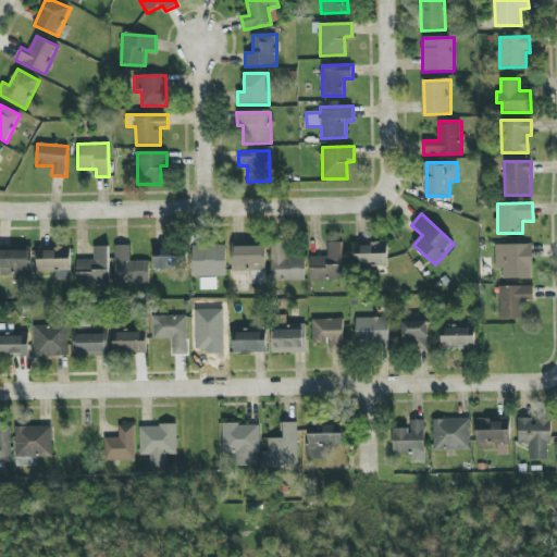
[(355,243),(355,267),(387,267),(387,242),(355,243)]
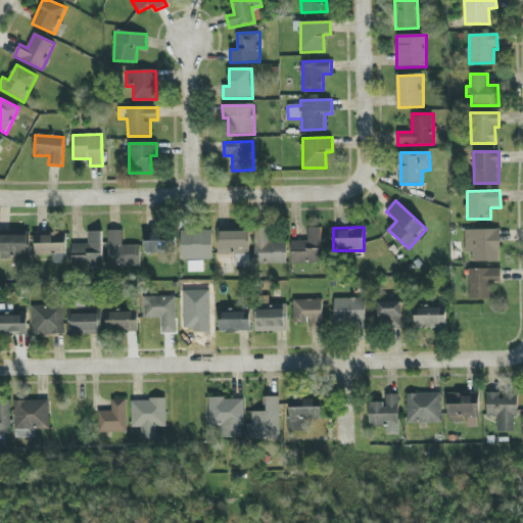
[(287,265),(287,243),(269,243),(269,228),(255,229),(255,265),(287,265)]
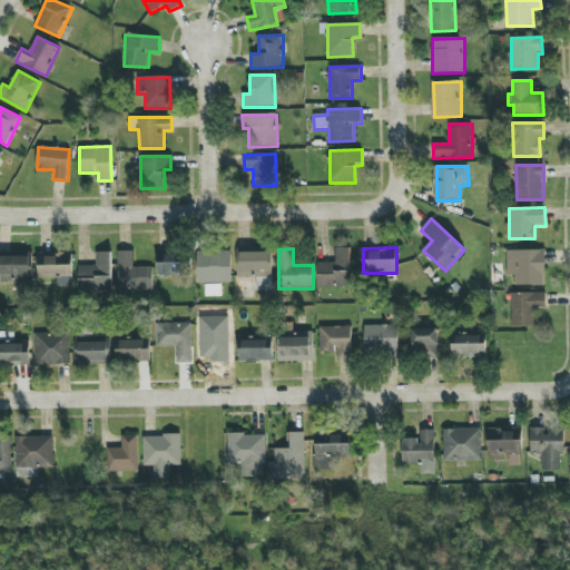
[(317,263),(318,287),(352,287),(351,248),(335,249),(336,263),(317,263)]
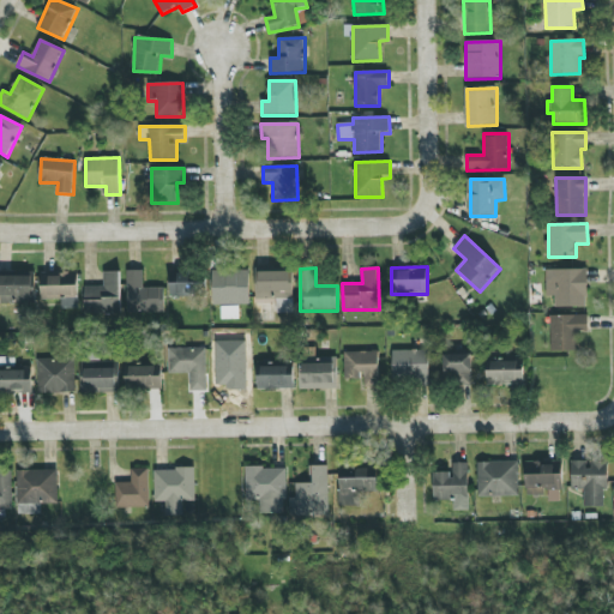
[(555,308),(588,307),(587,270),(546,270),(547,296),(555,296),(555,308)]
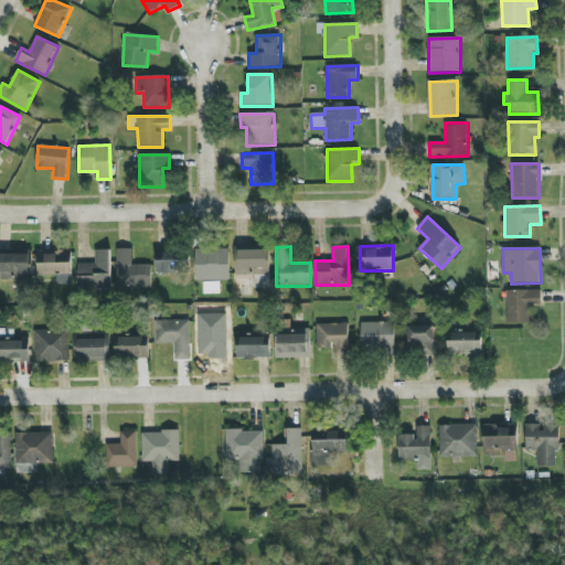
[(152,265),(132,265),(132,249),(118,249),(117,288),(151,288),(152,265)]
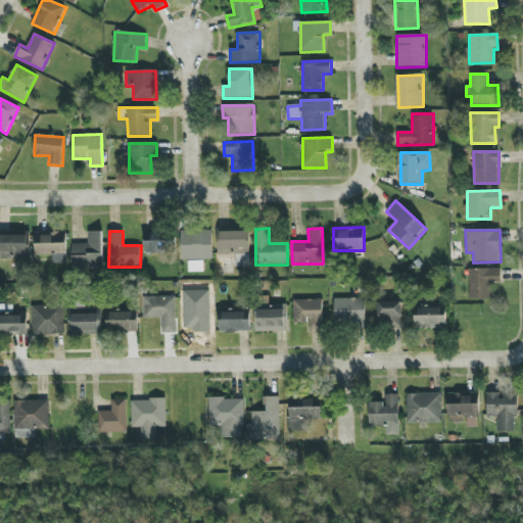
[(182,231),(181,260),(190,260),(190,272),(204,272),(204,259),(212,259),(212,231),(182,231)]
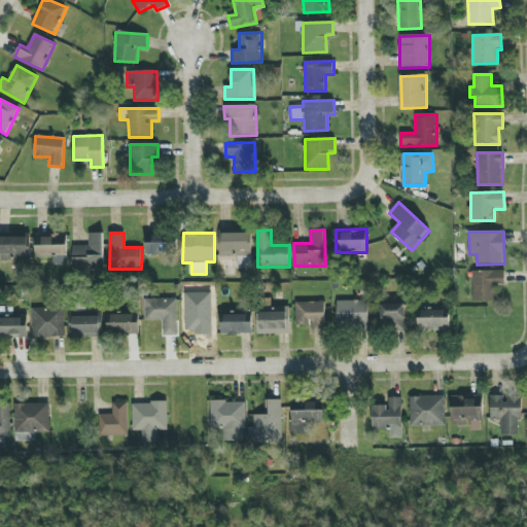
[(67,234),(35,235),(36,257),(53,257),(53,267),(68,266),(67,234)]
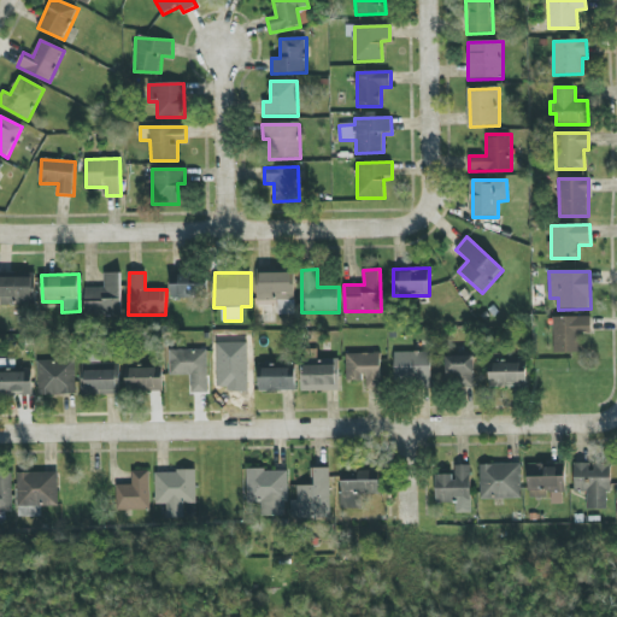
[(122,313),(121,274),(104,274),(105,288),(86,288),(86,315),(122,313)]
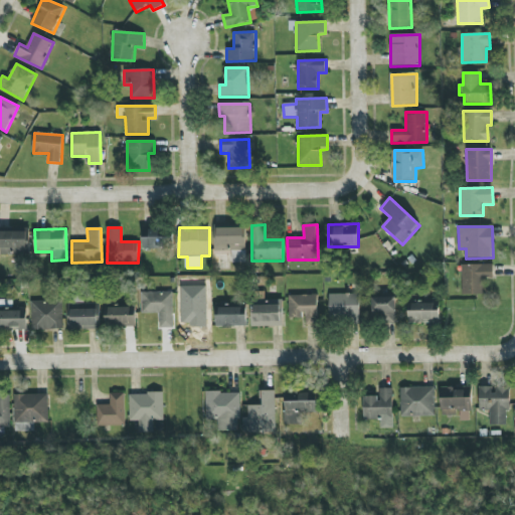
[(163,230),(150,230),(150,237),(143,237),(143,249),(174,250),(174,237),(162,236),(163,230)]
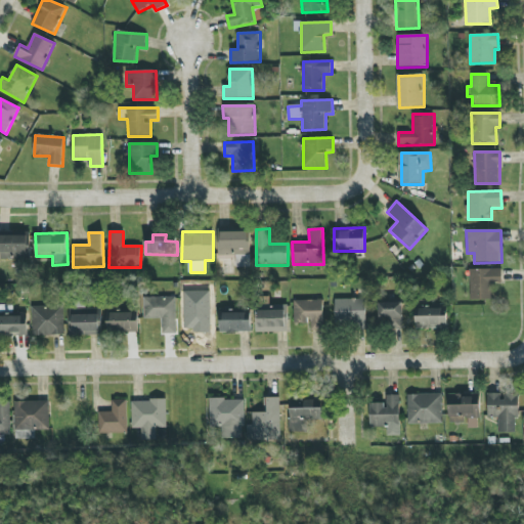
[(30,235),(0,235),(0,259),(30,259),(30,235)]
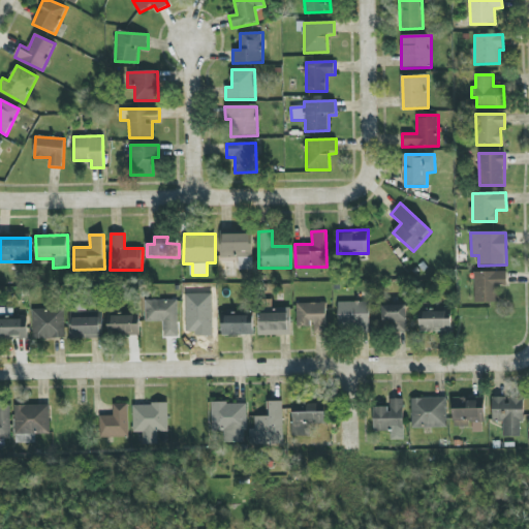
[(474,303),(498,303),(498,285),(506,285),(506,272),(474,272),(474,303)]
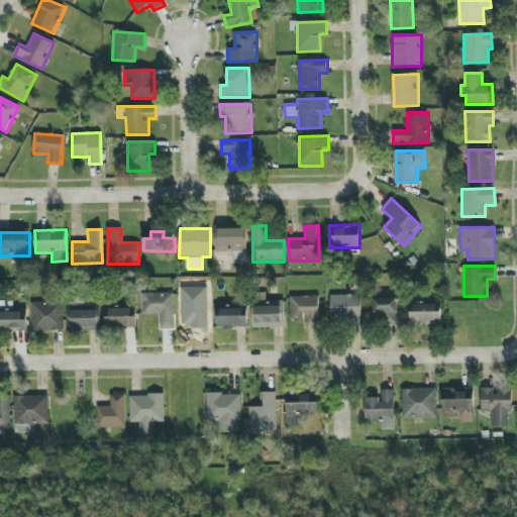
[(175,329),(174,294),(142,294),(142,315),(161,315),(161,329),(175,329)]
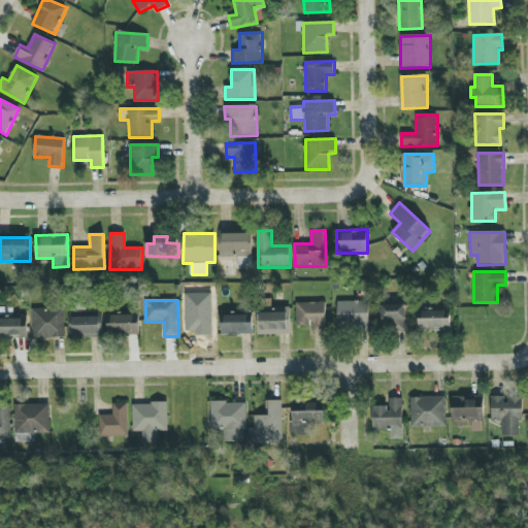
[(338,301),(337,327),(369,327),(369,302),(338,301)]
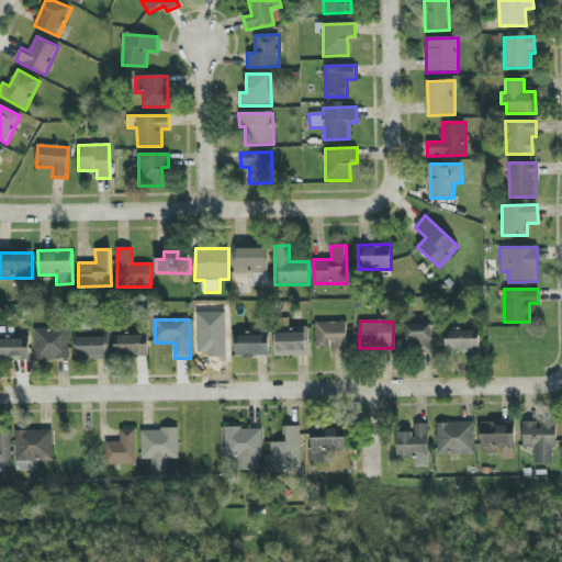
[(315,348),(333,347),(333,356),(347,356),(347,322),(315,323),(315,348)]
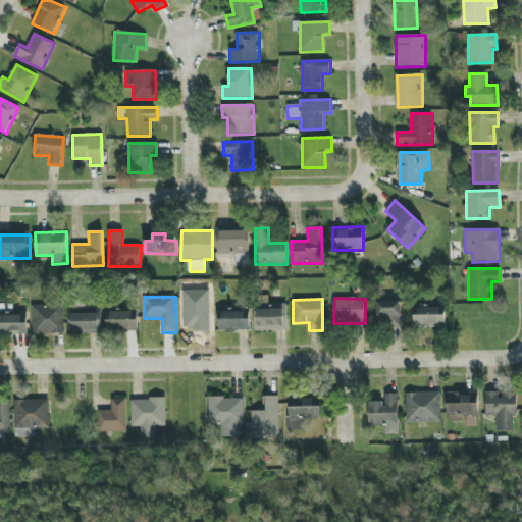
[(377,302),(377,318),(387,318),(387,327),(402,328),(402,302),(377,302)]
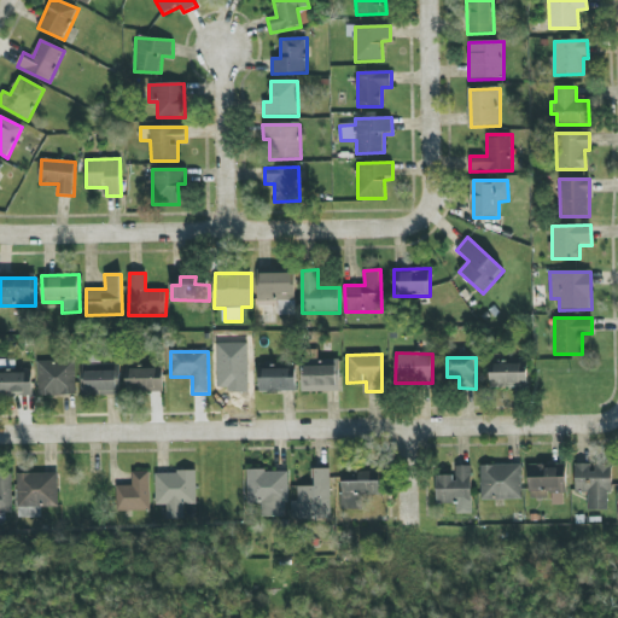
[(0,396),(31,397),(33,369),(15,369),(15,361),(0,360),(0,396)]
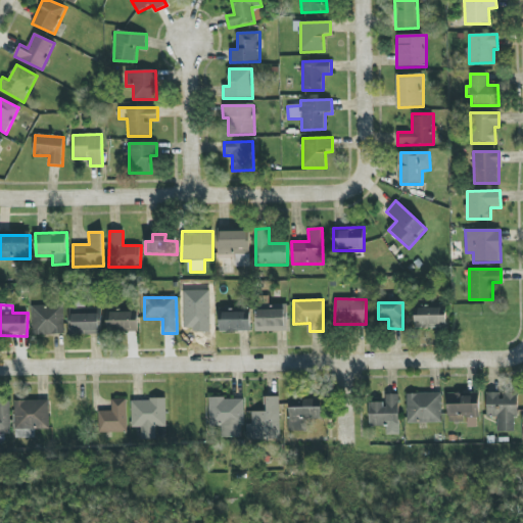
[(288,304),(271,304),(271,310),(256,310),(256,332),(289,331),(288,304)]
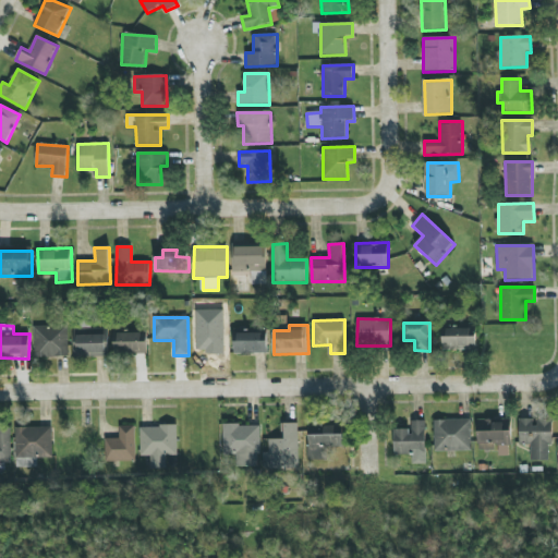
[(34,327),(35,359),(69,358),(68,326),(34,327)]
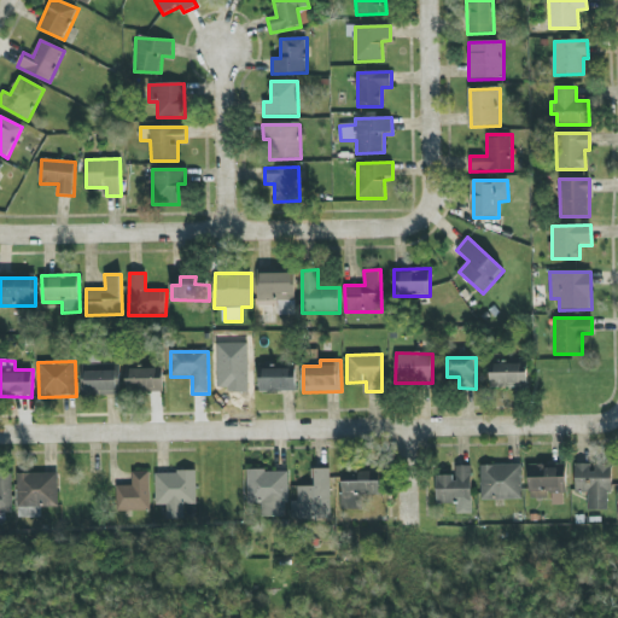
[(490,388),(528,389),(529,363),(491,362),(490,388)]
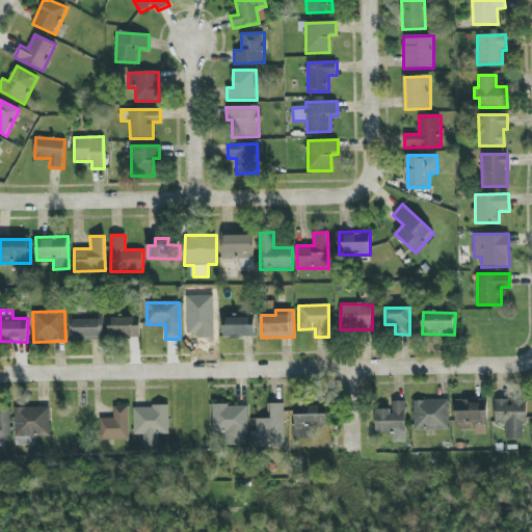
[(110,338),(141,338),(140,317),(109,318),(110,338)]
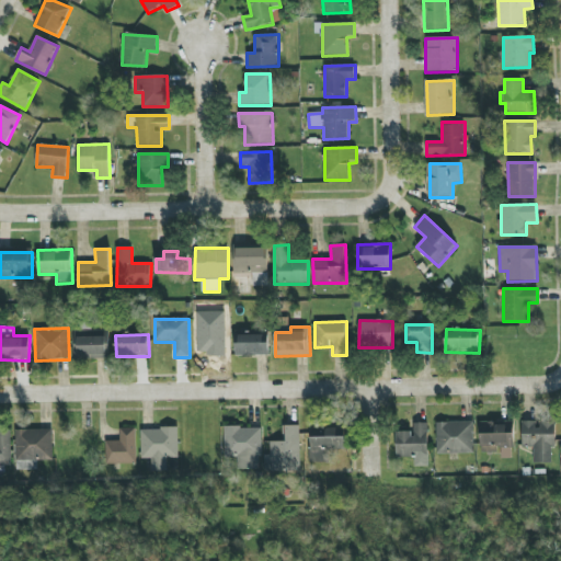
[(236,356),(270,356),(268,334),(236,335),(236,356)]
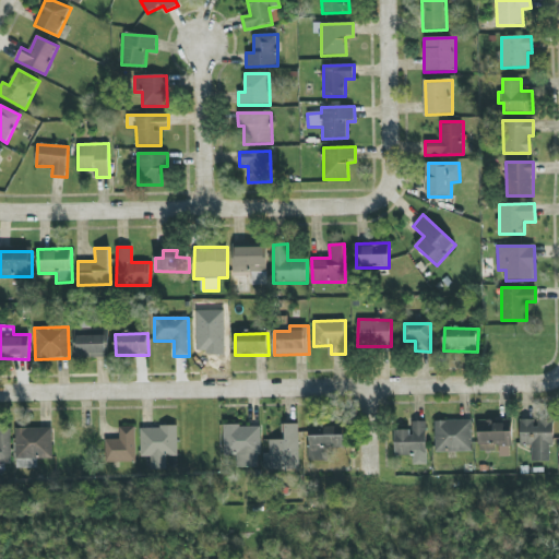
[(107,336),(78,335),(76,357),(106,358),(107,336)]
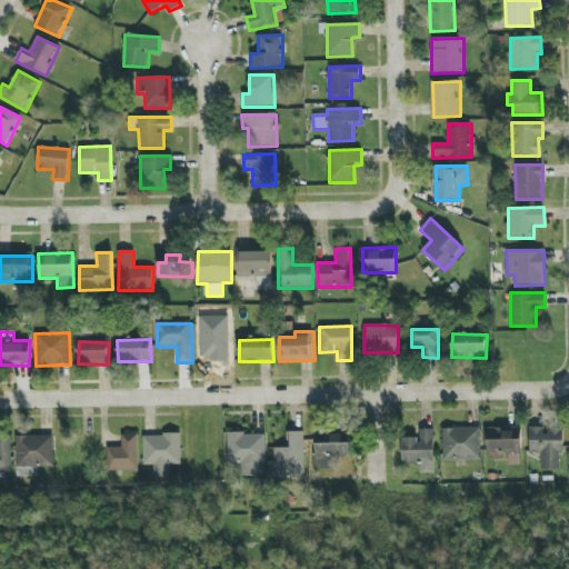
[(442,429),(443,461),(481,460),(480,428),(442,429)]
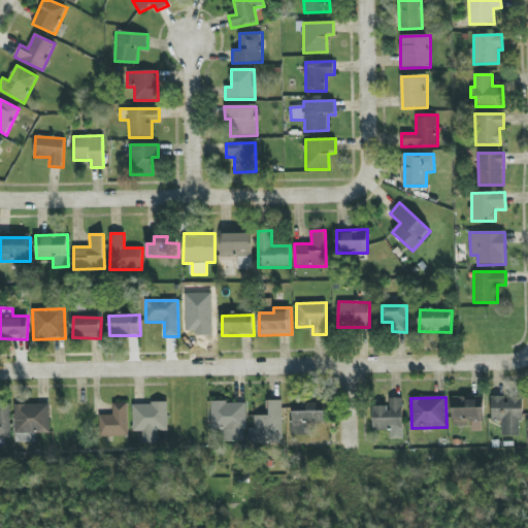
[(452,398),(452,426),(470,426),(470,432),(483,431),(483,397),(452,398)]
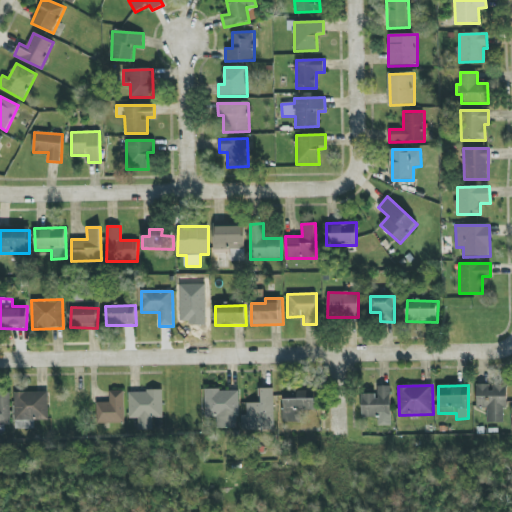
[(476,408),(487,409),(487,422),(506,423),(506,386),(476,385),(476,408)]
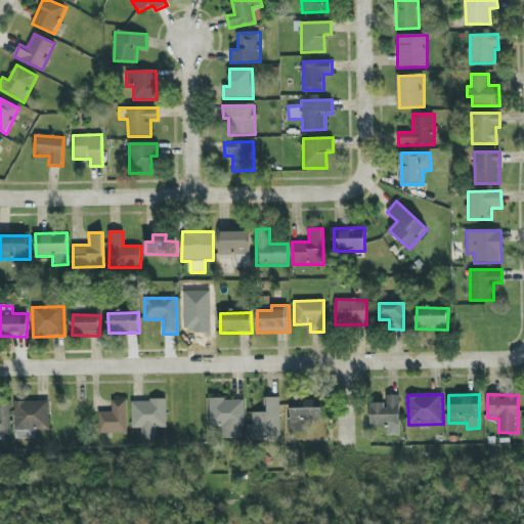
[(369,403),(370,428),(387,427),(387,436),(401,436),(400,395),(386,396),(386,403),(369,403)]
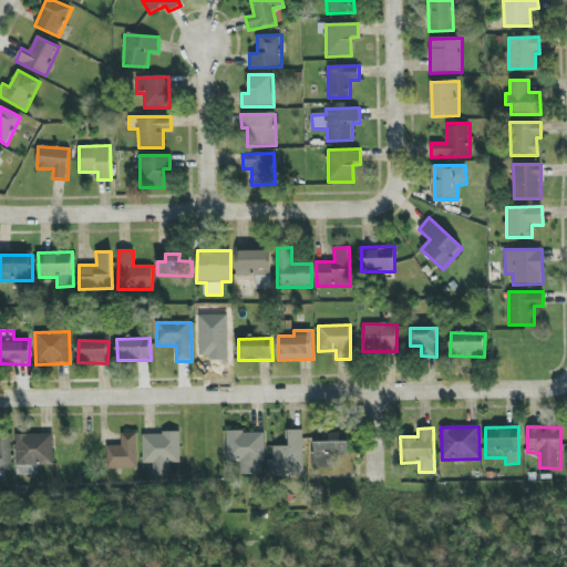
[(302,431),(289,431),(289,446),(272,446),(274,460),(268,460),(268,477),(303,477),(302,431)]
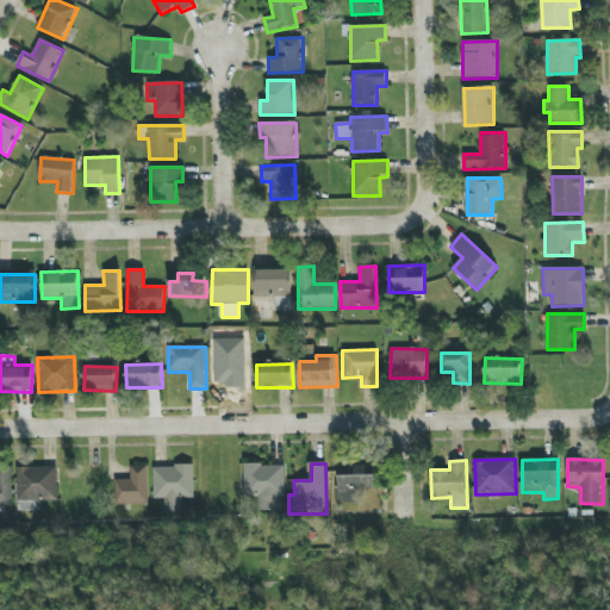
[(284,465),(243,466),(244,498),(259,497),(259,511),(285,511),(284,465)]
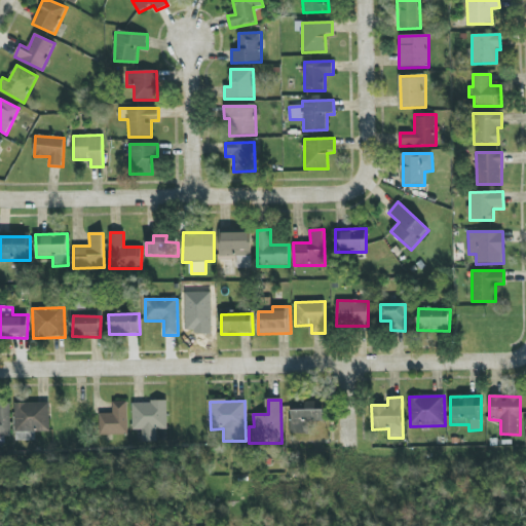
[(128,435),(128,402),(112,402),(112,414),(100,414),(100,436),(128,435)]
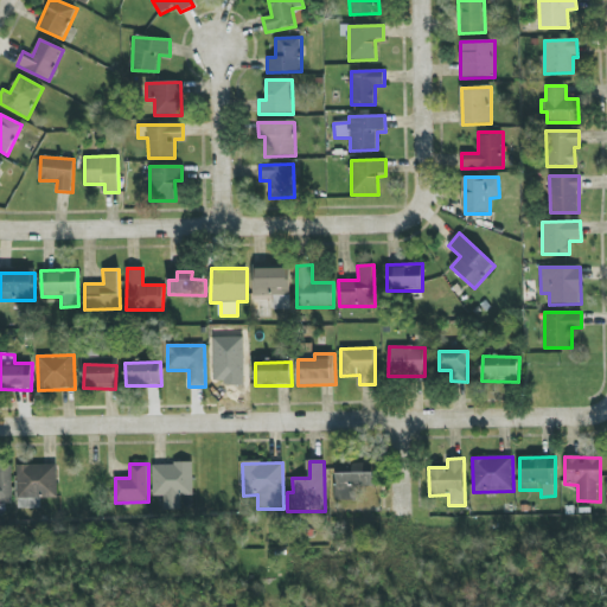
[(153,464),(153,496),(164,496),(164,510),(181,510),(180,496),(193,496),(193,464),(153,464)]
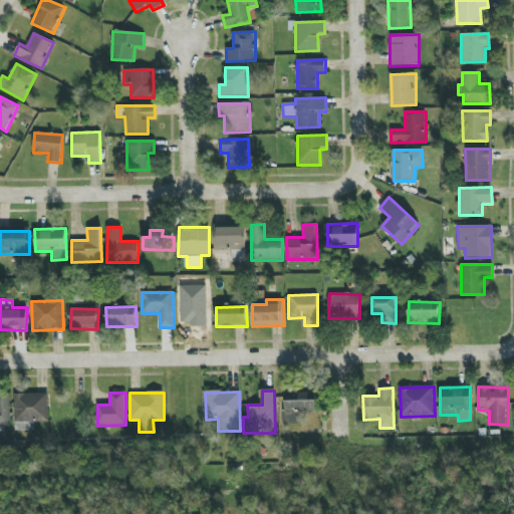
[(285,424),(302,423),(302,413),(316,413),(316,393),(284,394),(285,424)]
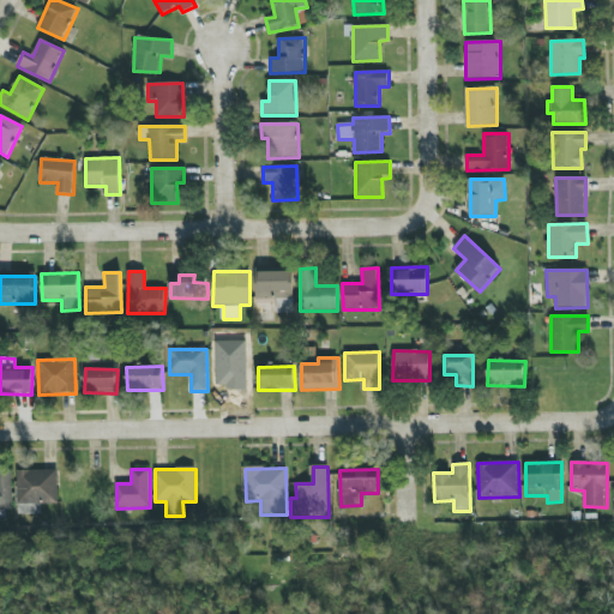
[(0,510),(12,511),(12,470),(0,470),(0,510)]
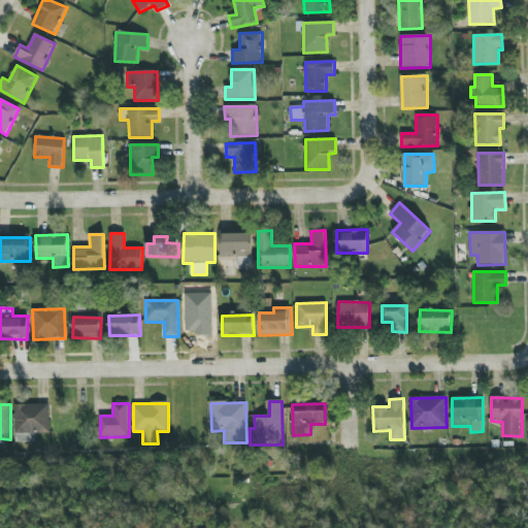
[(35,442),(35,434),(50,434),(50,404),(15,404),(15,442),(35,442)]
